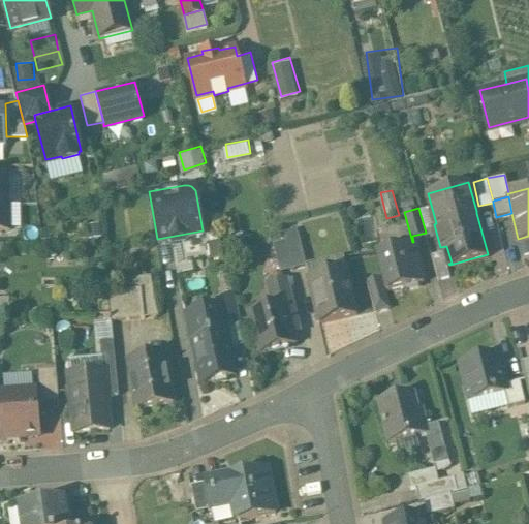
[(299,235),(297,226),(284,229),(286,238),(299,235)]
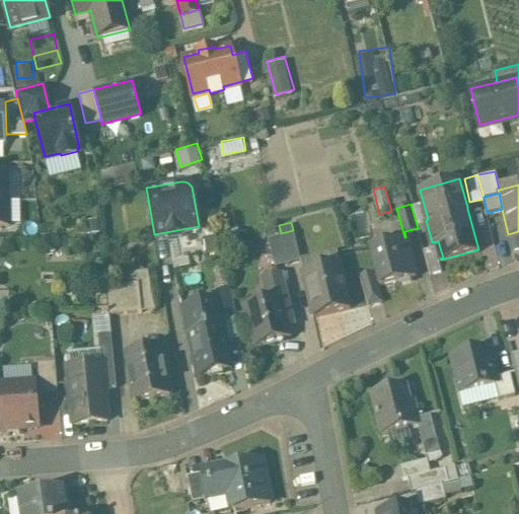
[(293,230),(281,233),(288,261),(301,258),(294,230),(293,230)]
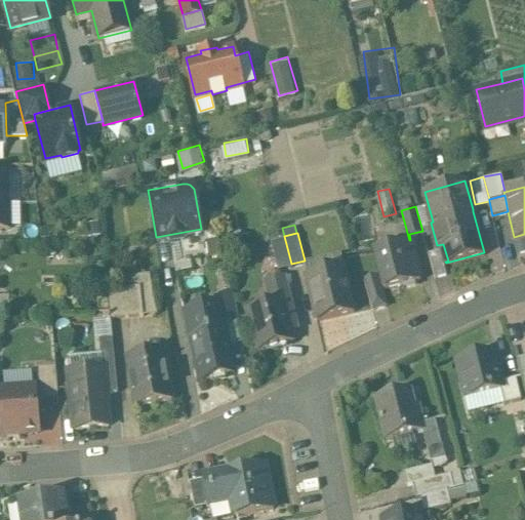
[(284,236),(272,239),(278,267),(291,264),(284,236)]
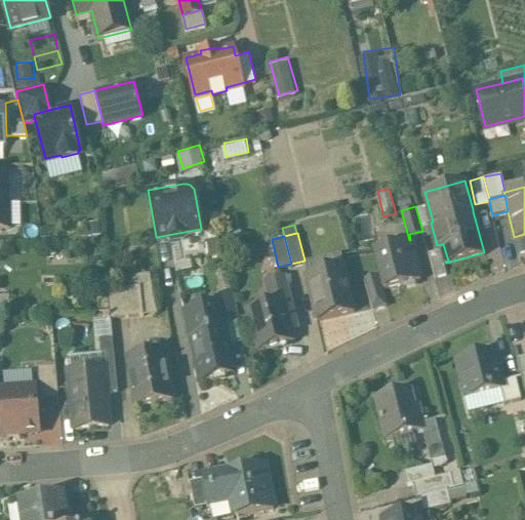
[(409,240),(375,249),(382,274),(378,275),(381,286),(385,285),(386,286),(420,278),(411,240),(410,240),(409,240)]
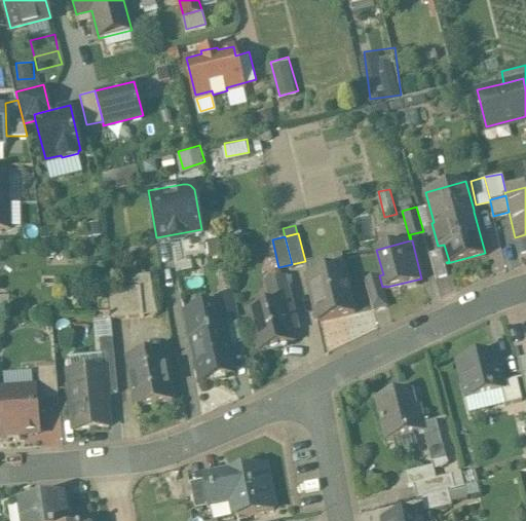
[(441,248),(428,251),(436,275),(447,272),(441,248)]
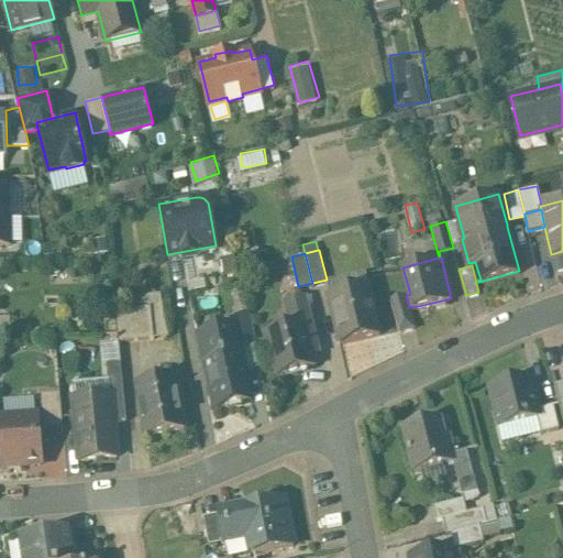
[(349,290),(329,294),(340,340),(379,331),(365,271),(345,275),(349,290)]
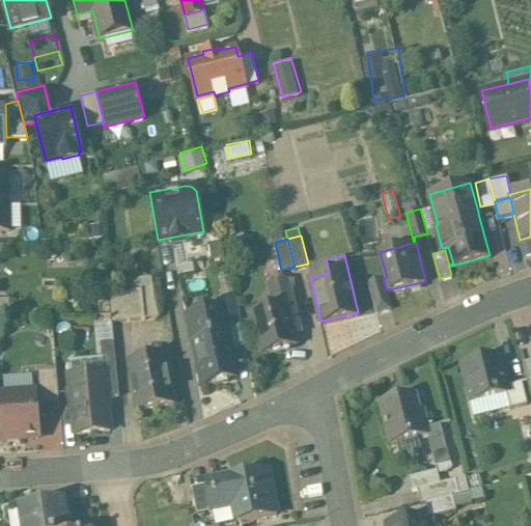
[(141,275),(123,277),(124,289),(109,291),(112,320),(145,316),(141,275)]
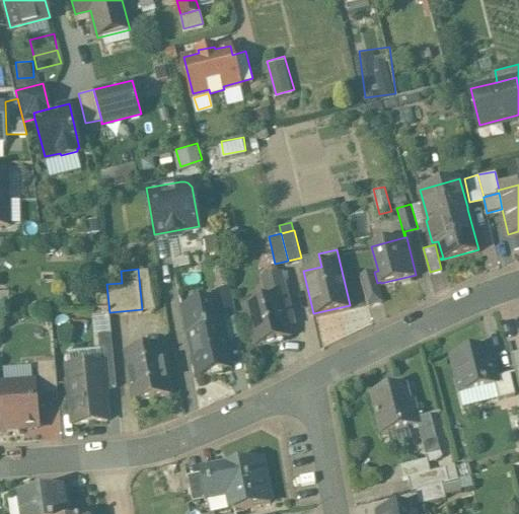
[(373,271),(360,274),(368,303),(382,299),(377,283),(374,272),(373,271)]
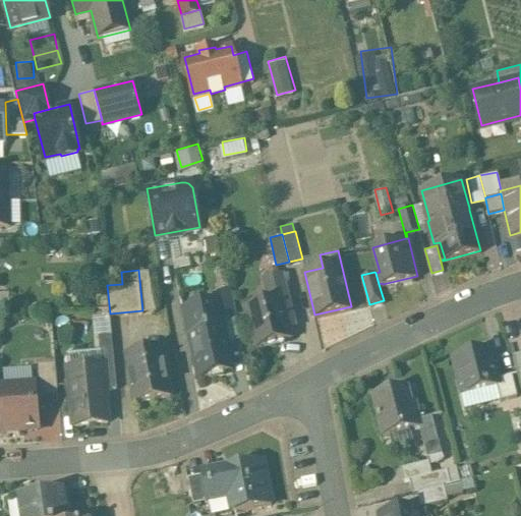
[(270,299),(246,305),(257,346),(291,337),(288,327),(295,325),(281,273),(265,277),(270,299)]
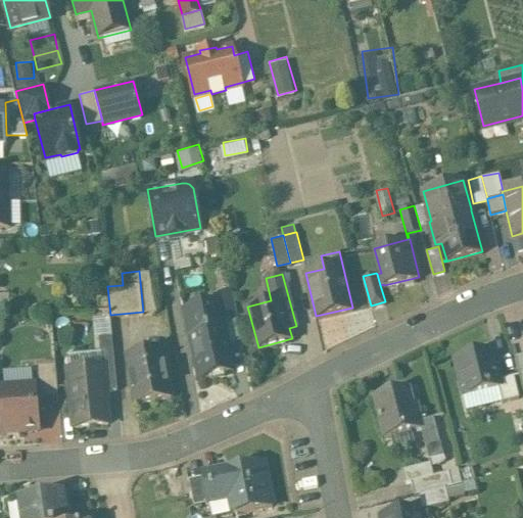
[(220,291),(215,292),(217,300),(221,319),(236,316),(230,289),(227,290),(220,291)]
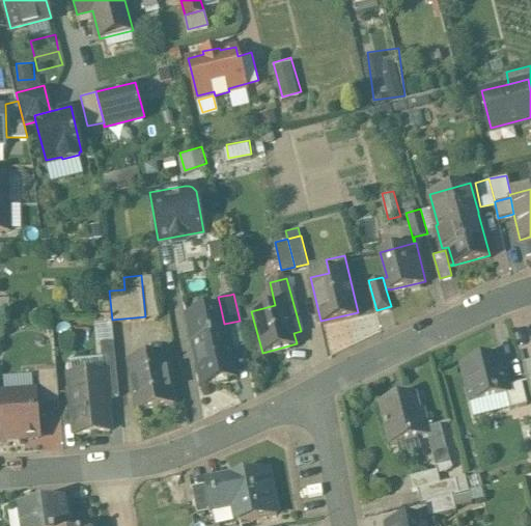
[(220,305),(187,313),(203,383),(214,380),(214,381),(227,378),(227,377),(230,377),(226,359),(233,357),(227,330),(226,330),(224,324),(220,305)]
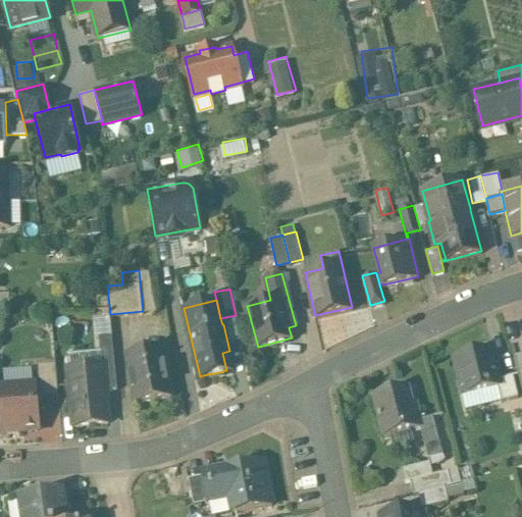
[(112,332),(98,334),(101,362),(103,362),(105,388),(117,386),(112,332)]
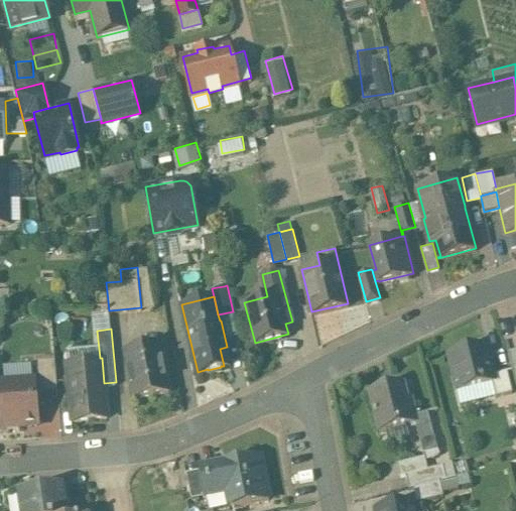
[(160,343),(125,349),(134,398),(169,392),(160,343)]
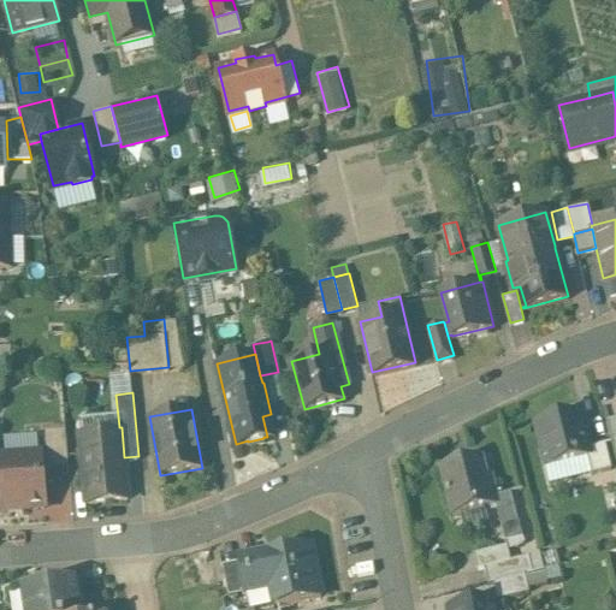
[(579,410),(537,421),(548,465),(588,455),(591,454),(588,445),(579,410)]
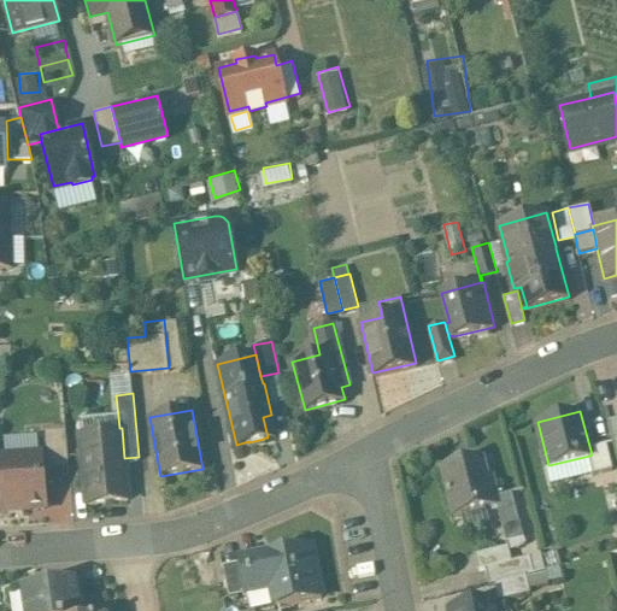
[(65,423),(45,426),(47,465),(69,464),(65,423)]
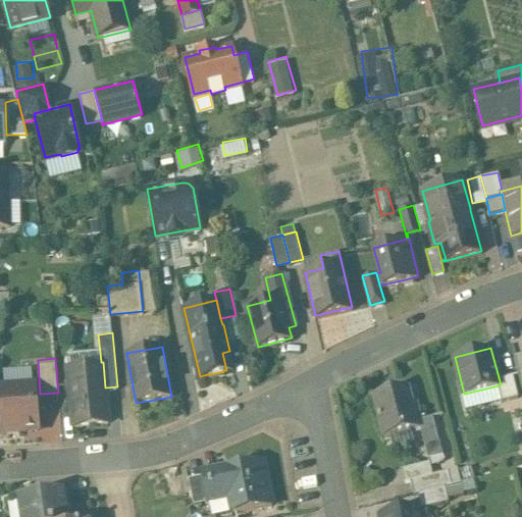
[(101,362),(69,365),(74,422),(108,419),(105,388),(103,362),(101,362)]
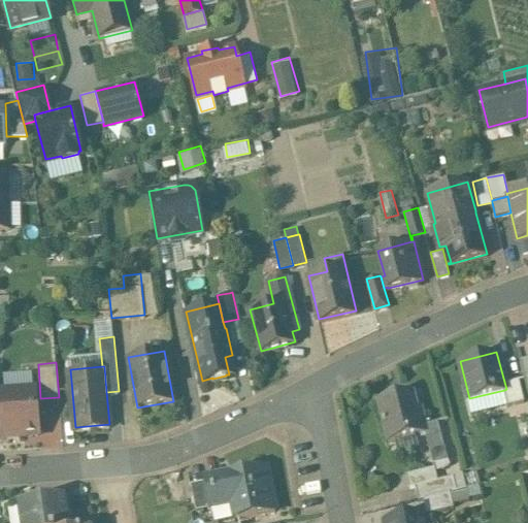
[(519,379),(504,382),(506,389),(504,390),(508,404),(524,400),(519,379)]
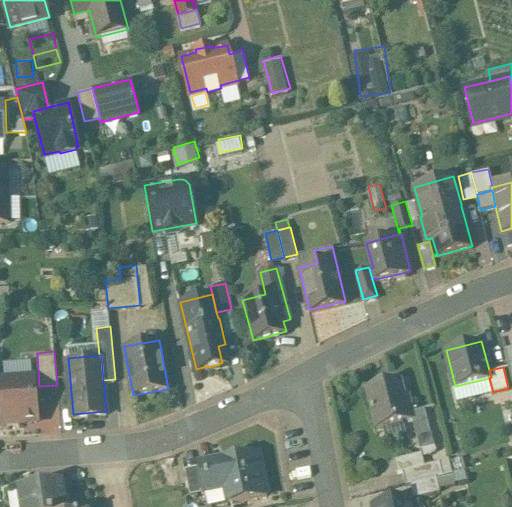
[(33,375),(1,377),(2,389),(0,391),(0,395),(0,398),(3,401),(5,421),(37,419),(33,375)]
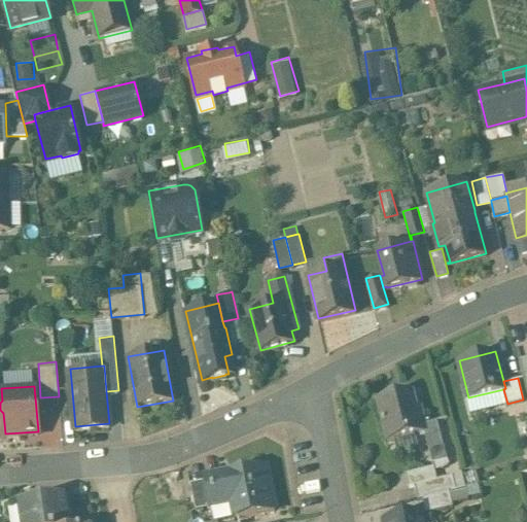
[(410,391),(379,398),(390,439),(424,429),(432,461),(447,458),(444,444),(443,444),(436,419),(424,422),(419,406),(414,407),(410,391)]
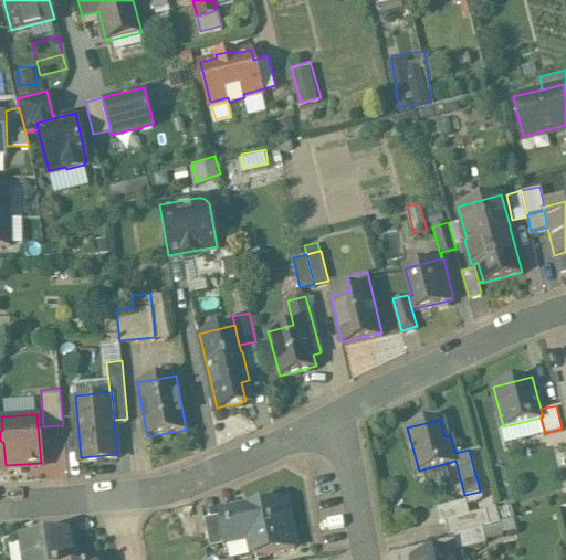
[(465,498),(436,505),(439,519),(446,518),(469,513),(465,498)]
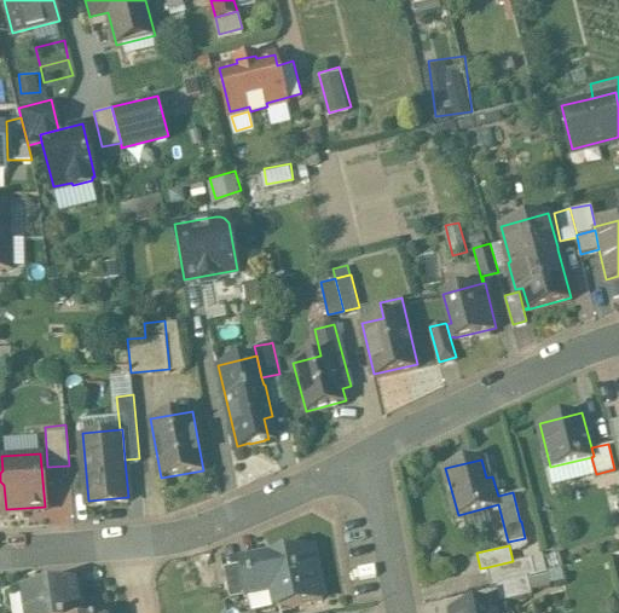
[(313,548),(241,562),(247,591),(276,587),(279,605),(273,606),(273,607),(323,597),(313,548)]
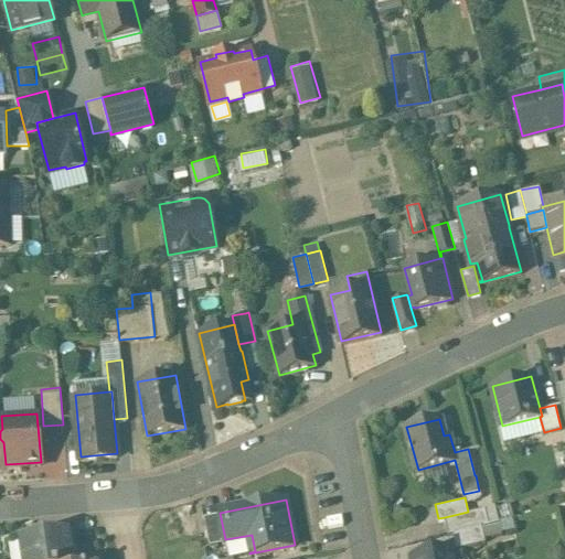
[(468,512),(445,517),(448,533),(454,530),(481,524),(498,519),(494,504),(468,512)]
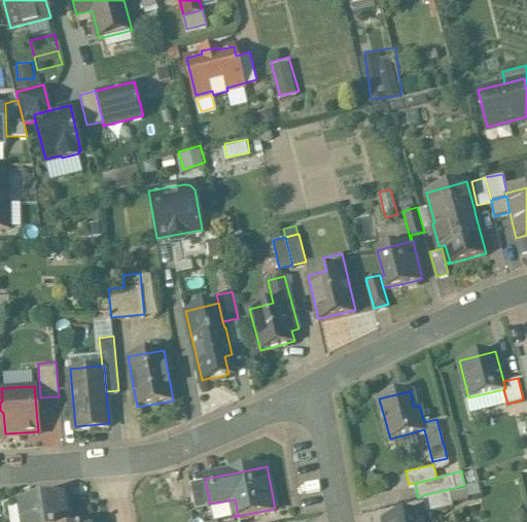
[(205,479),(190,482),(196,509),(210,506),(210,503),(205,479)]
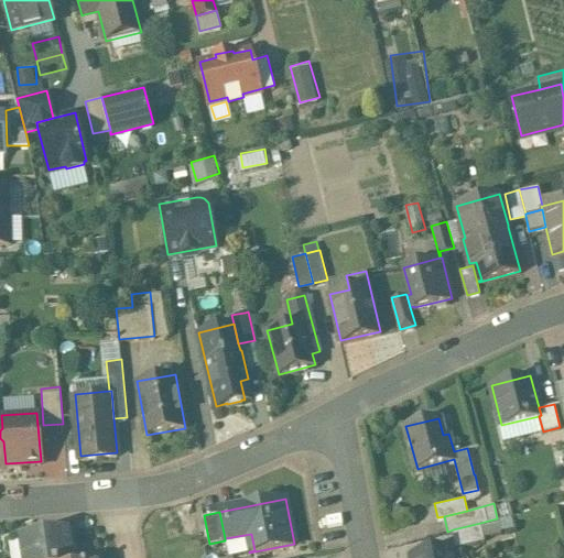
[(497,518),(480,523),(484,534),(500,531),(498,518),(497,518)]
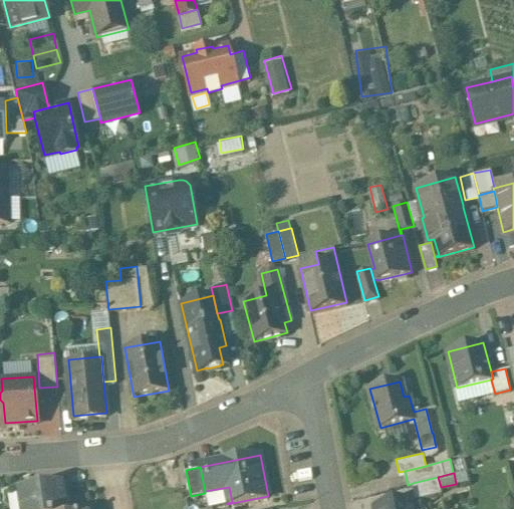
[(438,477),(413,483),(416,497),(442,491),(441,487),(438,477)]
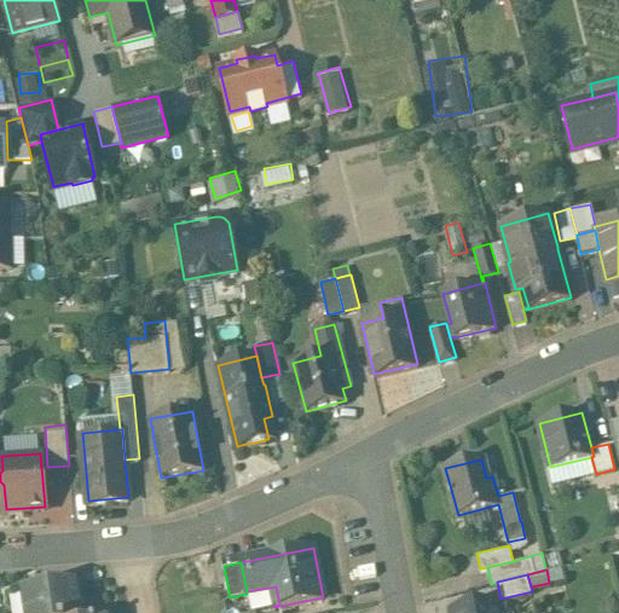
[(81,612),(77,580),(21,589),(24,612),(81,612)]
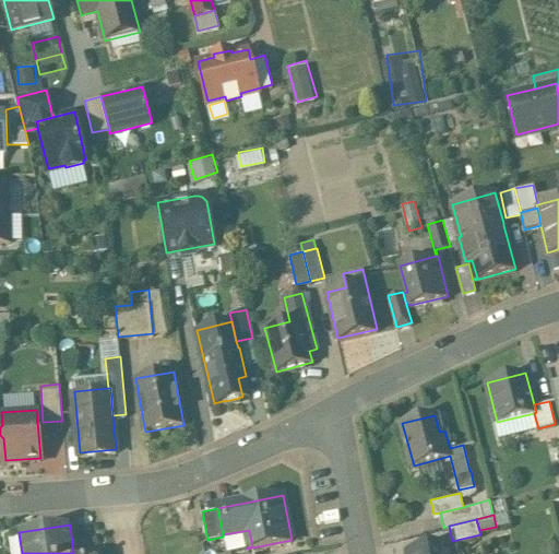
[(449,553),(447,543),(406,550),(406,553),(449,553)]
